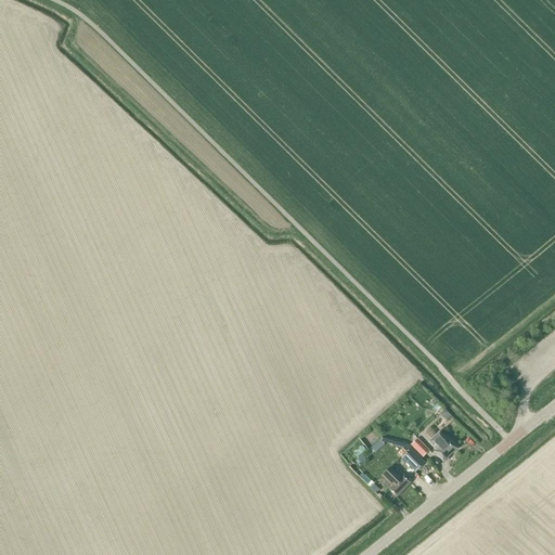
[(449,423),(453,418),(446,411),(441,416),(449,423)]
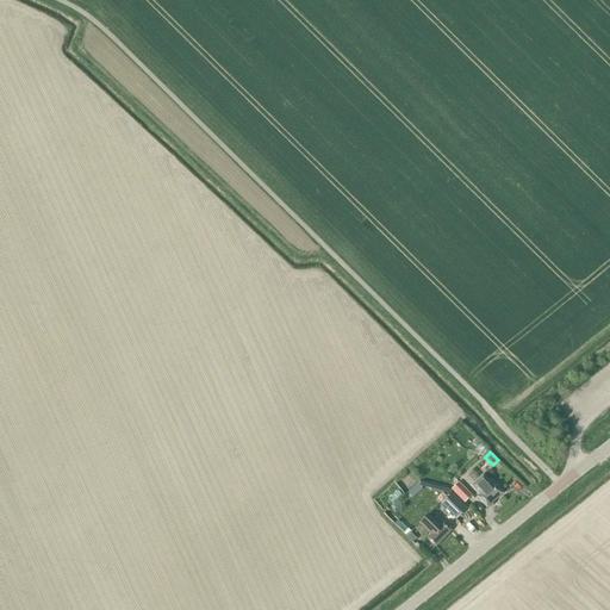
[(493,484),(492,485),(483,474),(470,486),(478,495),(477,496),(489,509),(493,505),(491,504),(502,495),(493,484)]
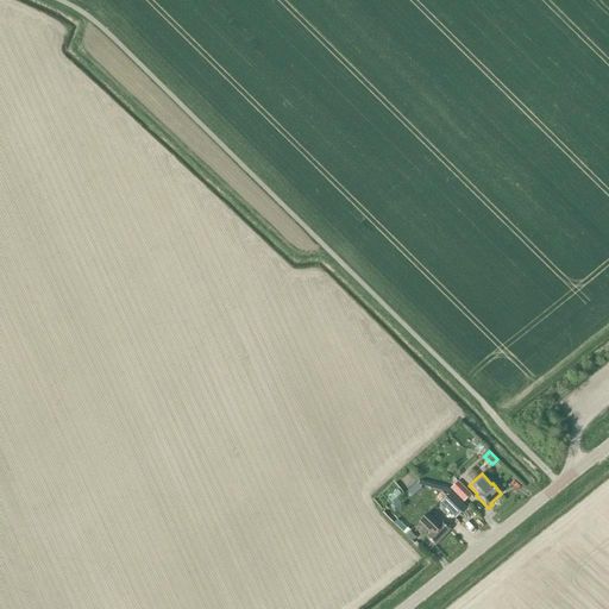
[(471,495),(458,482),(450,489),(463,502),(471,495)]
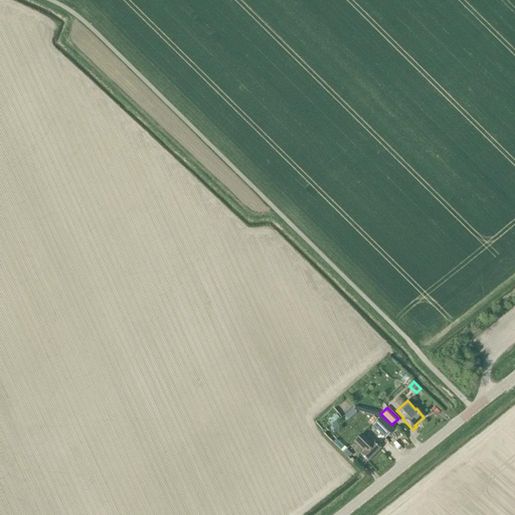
[(381,416),(372,425),(384,439),(393,430),(381,416)]
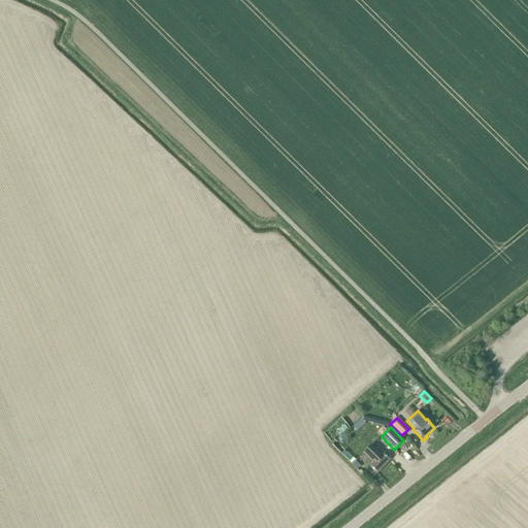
[(380,456),(370,447),(363,455),(372,464),(369,467),(377,473),(390,460),(383,453),(380,456)]
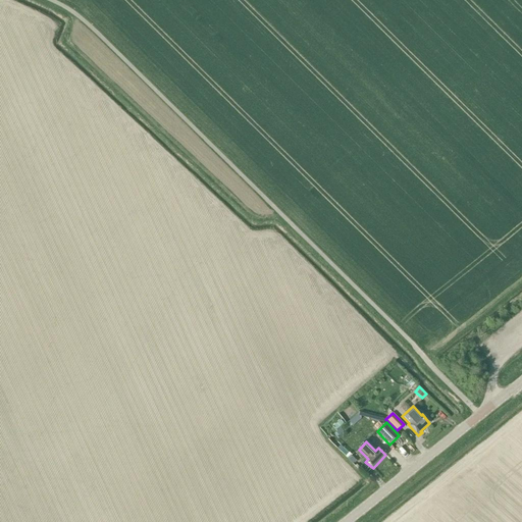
All buildings are outlined.
